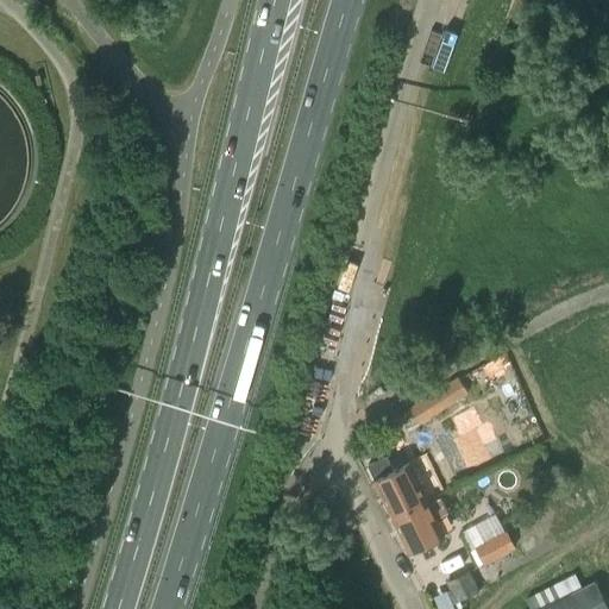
[(435,393),(410,408),(418,420),(443,405),(447,402),(441,389),(435,393)]
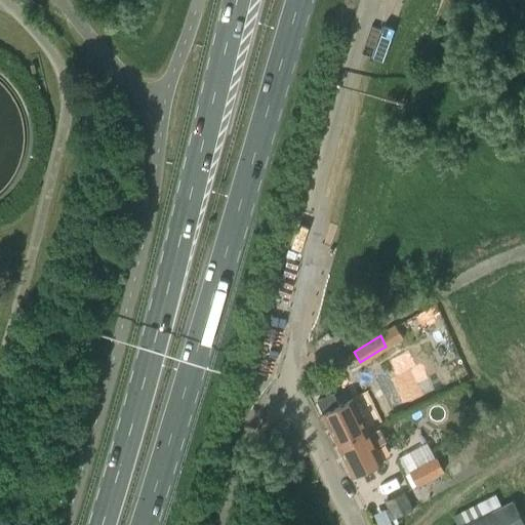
[(337,445),(368,431),(352,398),(339,404),(333,392),(317,400),(322,412),(337,445)]
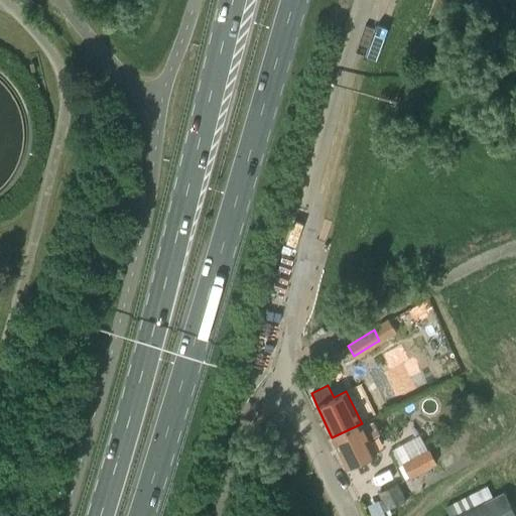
[(376,455),(362,423),(332,437),(347,469),(376,455)]
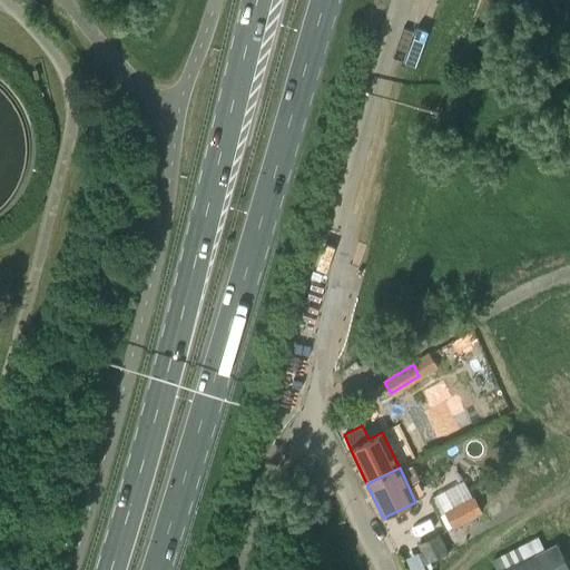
[(474,495),(444,511),(453,528),(482,512),(474,495)]
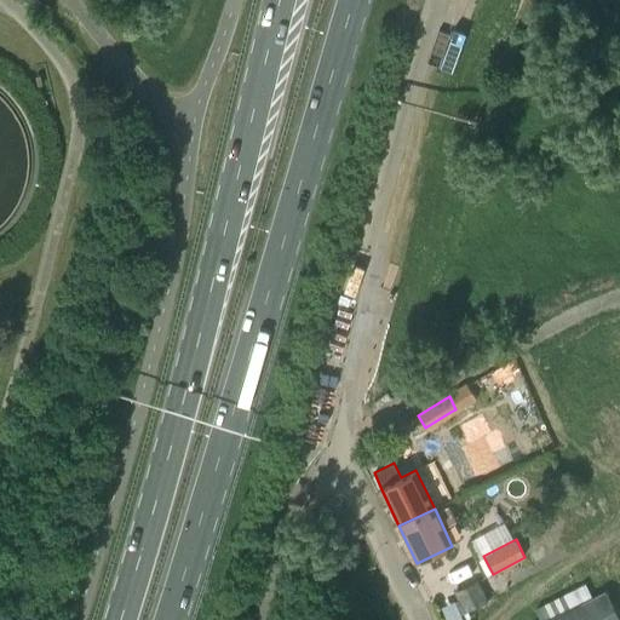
[(480,579),(455,591),(465,612),(459,614),(461,619),(472,619),(469,612),(491,601),(480,579)]
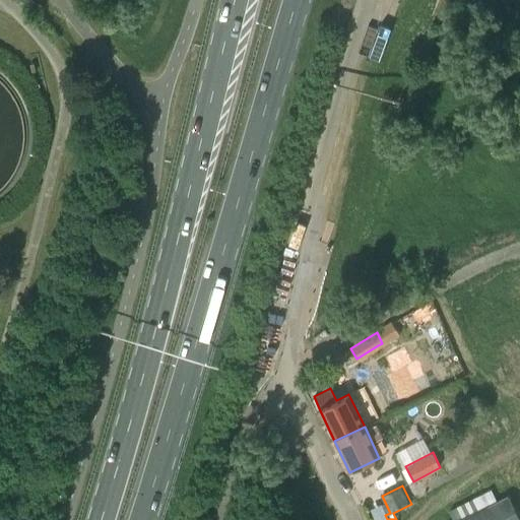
[(448,512),(452,519),(519,519),(519,518),(509,496),(498,502),(492,490),(448,512)]
